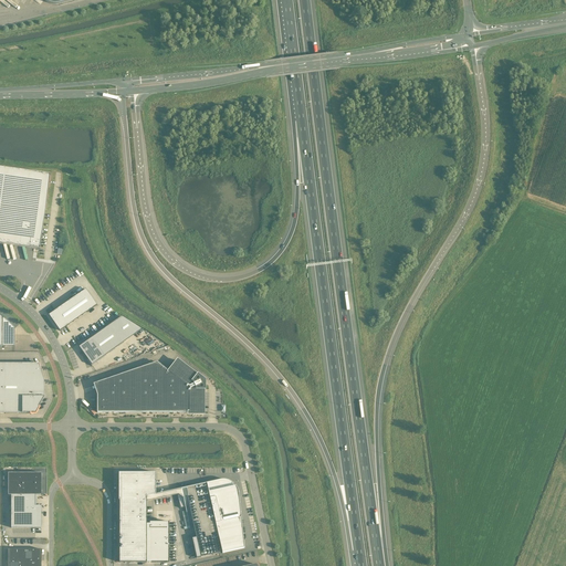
[(0,167),(0,244),(40,250),(50,175),(0,167)]
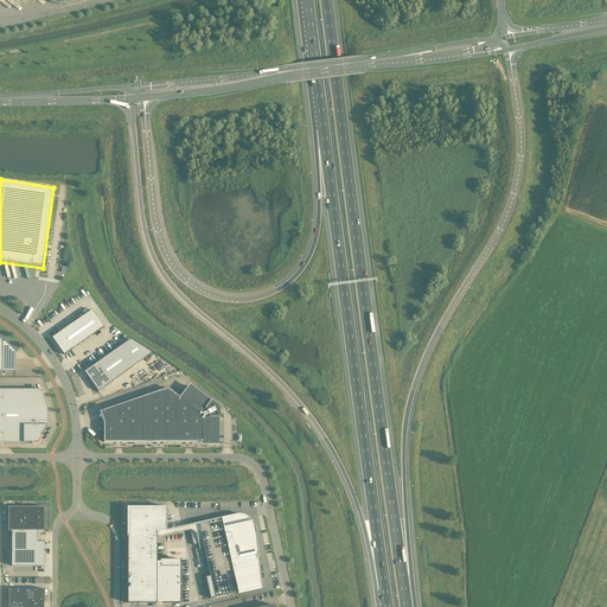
[(91,310),(52,338),(53,338),(64,353),(64,355),(104,327),(103,326),(103,327),(96,318),(97,318),(91,310)]
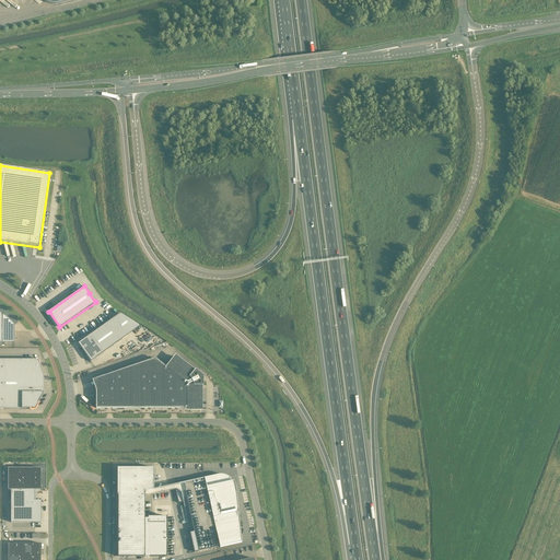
[(0,341),(14,342),(14,325),(12,323),(9,319),(4,316),(4,315),(1,313),(0,312),(0,341)]
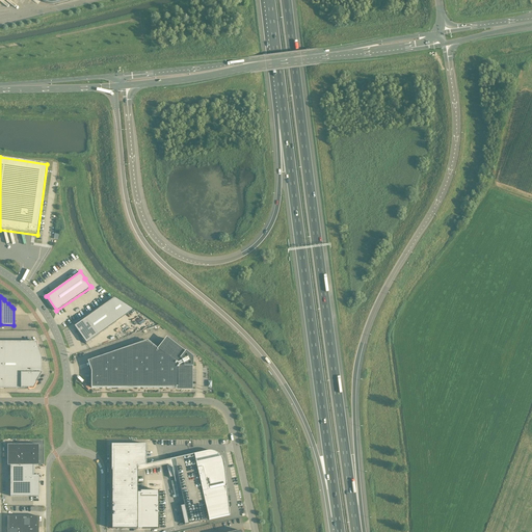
[(104,304),(74,326),(86,343),(116,322),(104,304)]
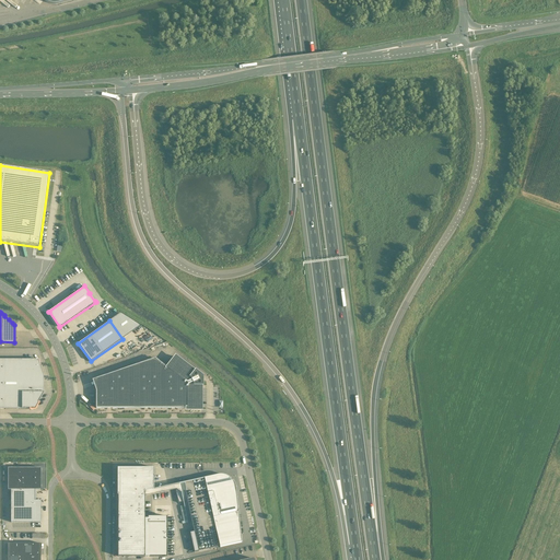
[(96,391),(96,408),(187,408),(187,409),(201,409),(201,384),(201,376),(196,372),(195,372),(176,357),(167,368),(155,359),(92,380),(96,391)]
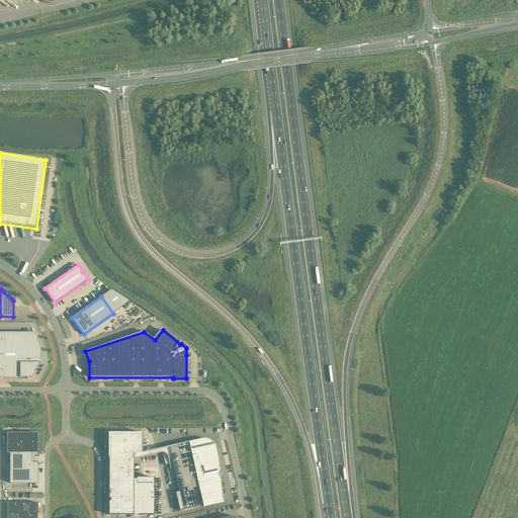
[(0,332),(0,377),(27,378),(27,379),(32,379),(36,372),(35,372),(40,363),(40,348),(35,333),(0,332)]
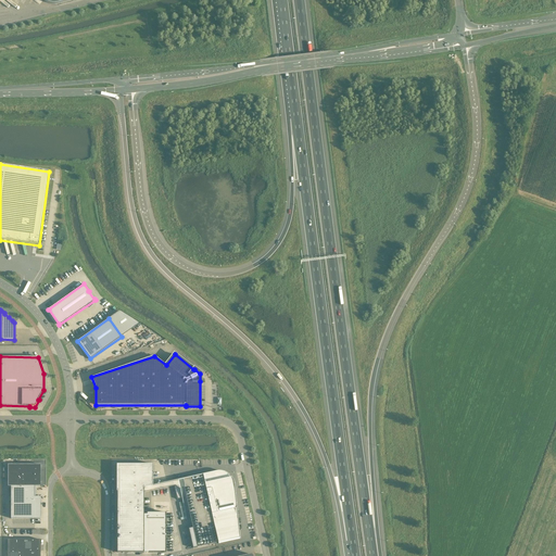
[(40,497),(35,497),(35,487),(40,487),(40,465),(8,465),(8,487),(11,487),(11,519),(40,518),(40,497)]
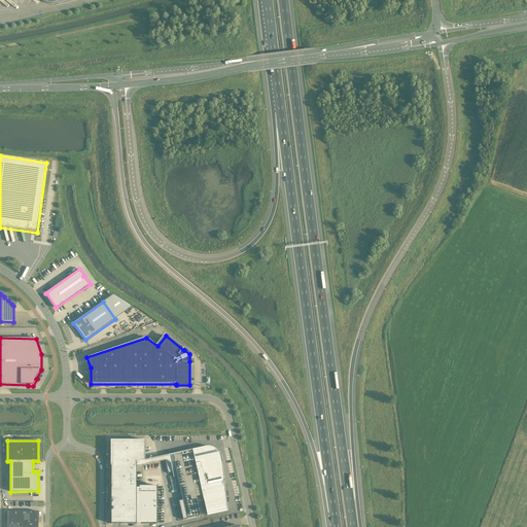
[(111,481),(111,524),(143,524),(157,524),(157,507),(157,489),(157,486),(144,486),(139,486),(139,488),(137,488),(137,463),(137,462),(145,460),(145,457),(145,441),(111,441),(111,457),(111,481)]
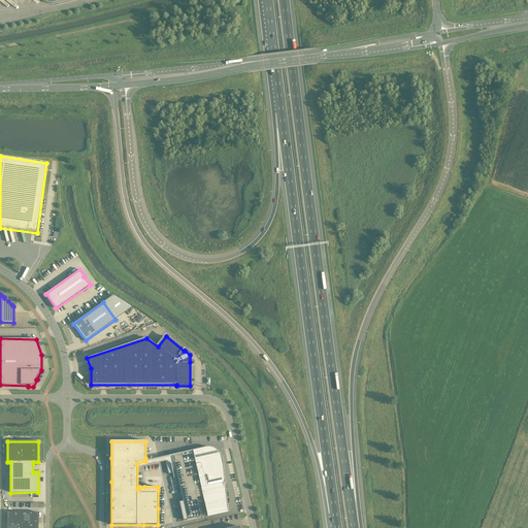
[(180,502),(185,521),(228,510),(222,459),(221,456),(221,455),(220,454),(218,454),(217,451),(215,449),(212,449),(209,448),(207,448),(204,448),(193,451),(195,459),(179,462),(178,458),(165,461),(168,474),(176,472),(183,501),(180,502)]
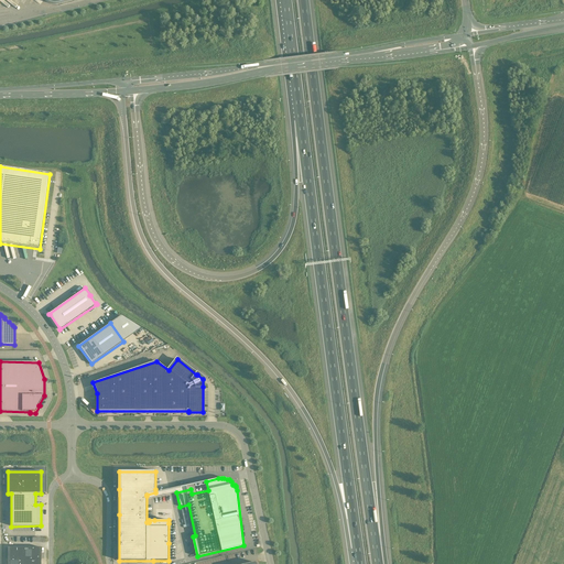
[(8,548),(8,557),(8,563),(41,563),(41,557),(41,548),(8,548)]
